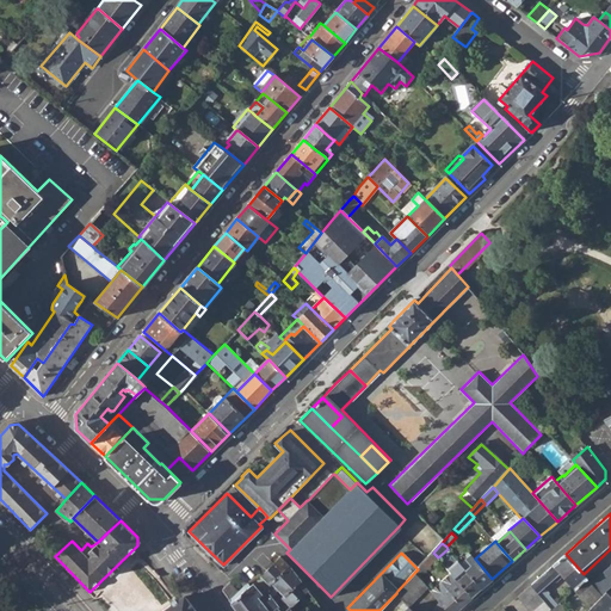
[(429,567),(438,557),(433,553),(425,562),(427,567),(429,567)]
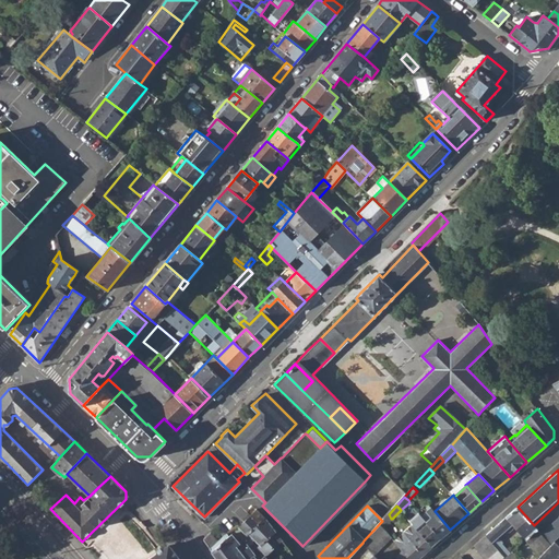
[(518,507),(486,535),(474,545),(486,558),(502,558),(504,558),(496,547),(492,544),(513,525),(526,539),(538,530),(534,525),(518,507)]
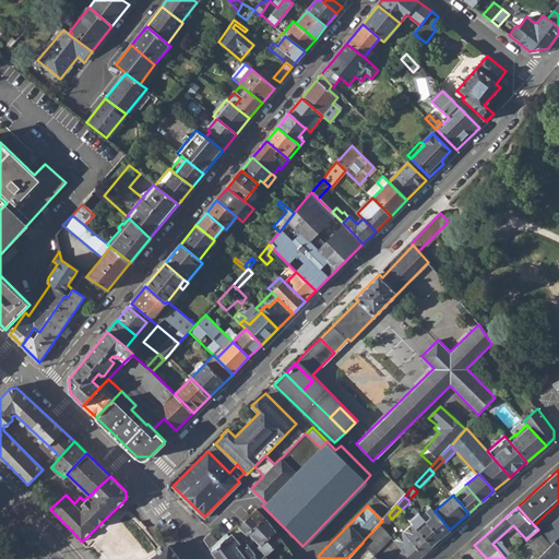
[(427,510),(426,512),(431,518),(430,519),(429,519),(426,521),(440,537),(450,530),(435,511),(430,508),(427,510)]
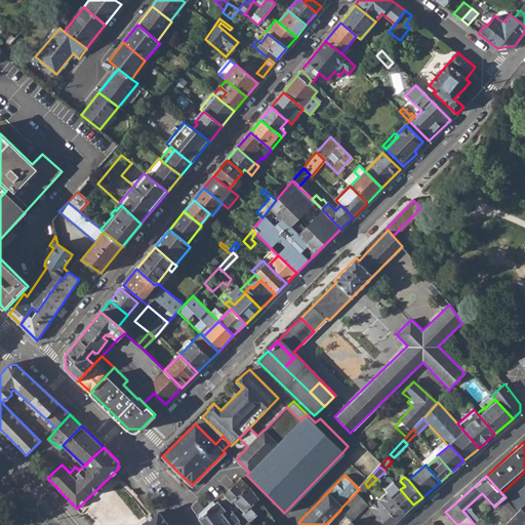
[(235,484),(243,492),(248,486),(240,479),(235,484)]
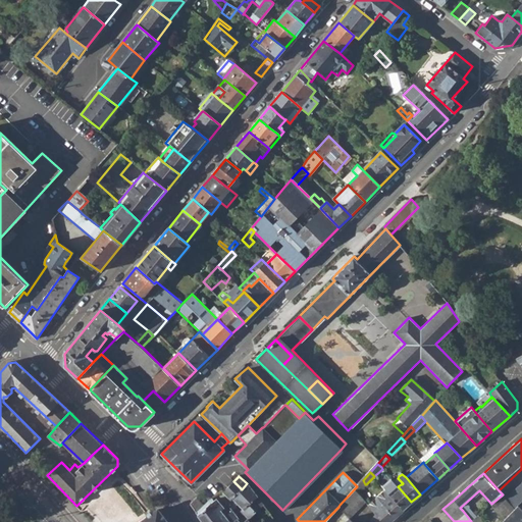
[(389,494),(403,510),(411,502),(398,486),(394,481),(392,478),(383,486),(385,489),(389,494)]
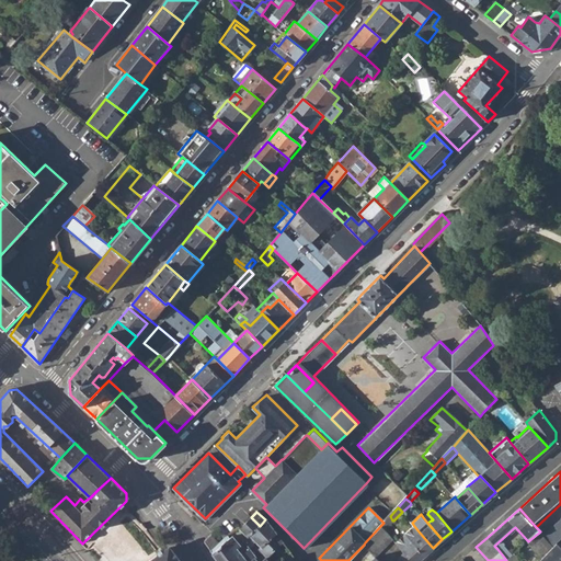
[(423,517),(427,523),(431,521),(432,521),(433,519),(427,514),(423,517)]
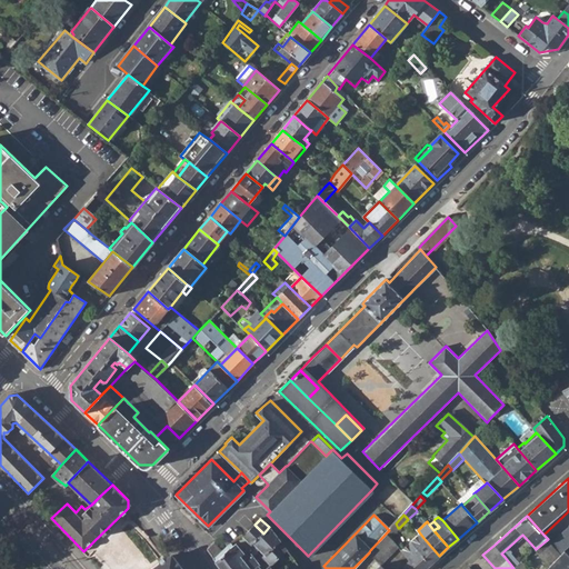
[(389,538),(399,528),(398,528),(396,523),(389,530),(386,533),(388,537),(389,538)]
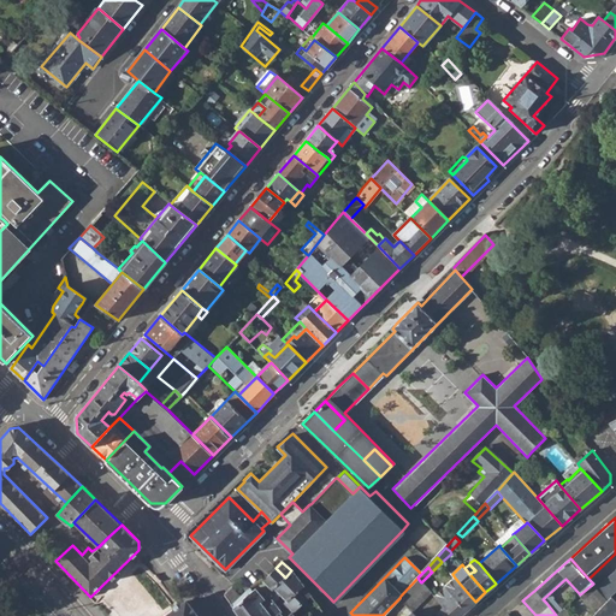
[(274,586),(288,599),(294,594),(302,585),(291,570),(285,578),(276,568),(264,580),(272,590),(274,586)]
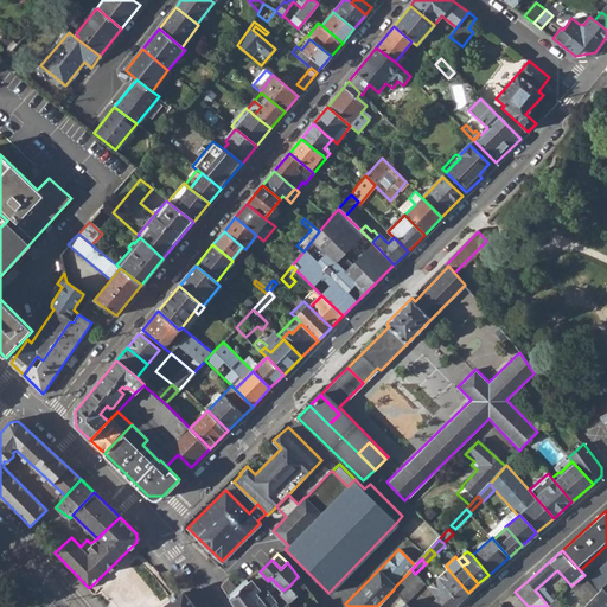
[(593,573),(604,585),(606,582),(606,576),(600,568),(593,573)]
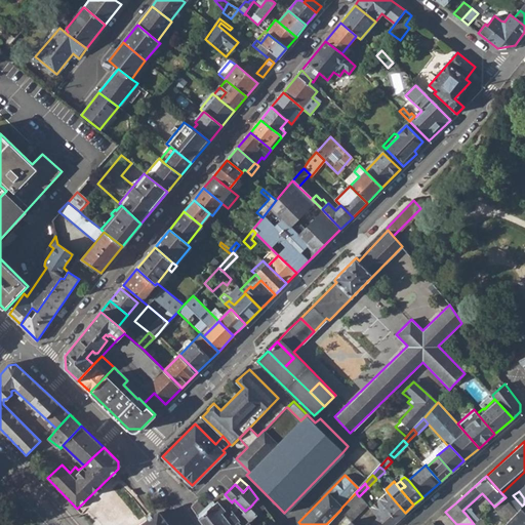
[(351,520),(366,505),(366,503),(363,500),(359,496),(358,495),(356,492),(341,508),(340,510),(351,520)]
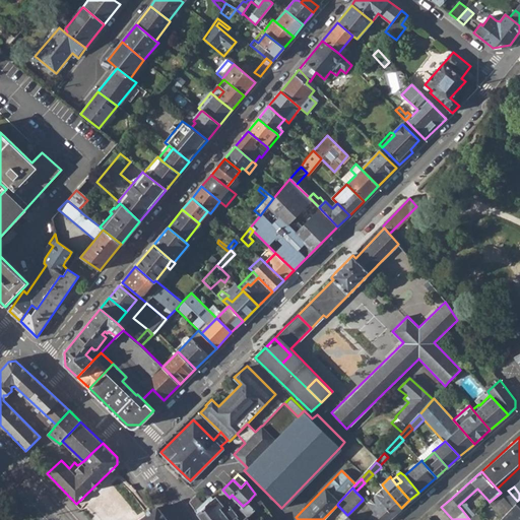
[(375,495),(393,515),(401,508),(388,493),(384,488),(375,495)]
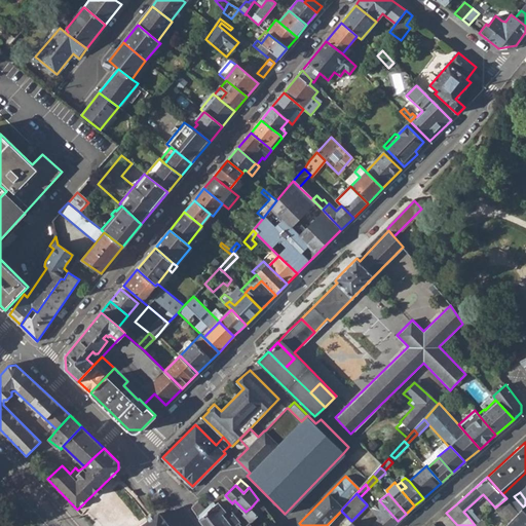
[(367,505),(371,510),(379,500),(376,496),(369,502),(367,504),(367,505)]
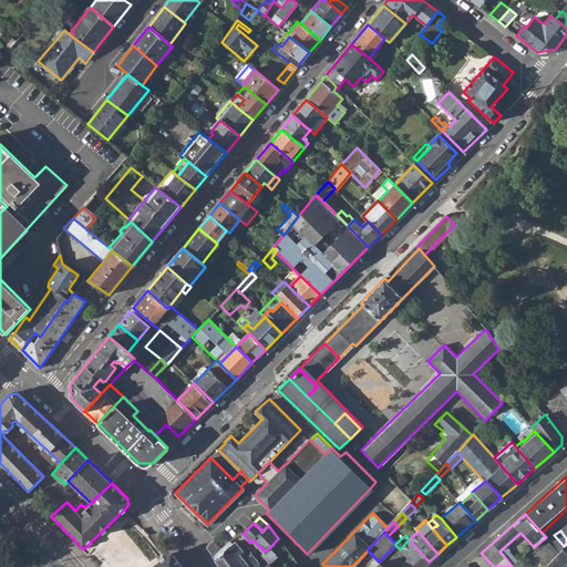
[(564,546),(554,535),(548,540),(559,553),(563,549),(562,548),(564,546)]
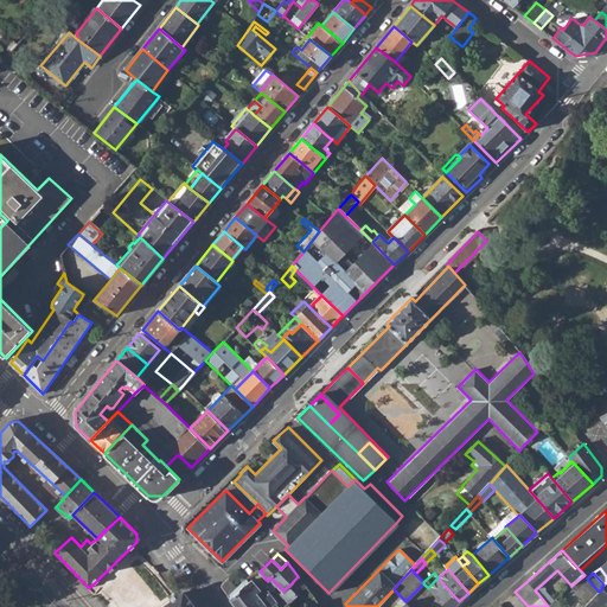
[(572,586),(587,604),(599,592),(587,579),(585,575),(572,586)]
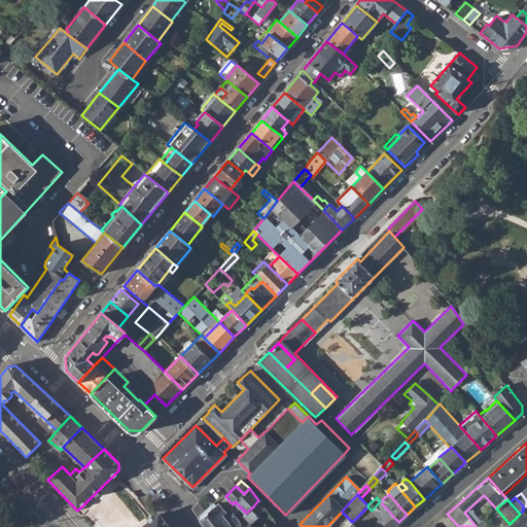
[(195,503),(199,506),(203,512),(207,508),(199,500),(195,503)]
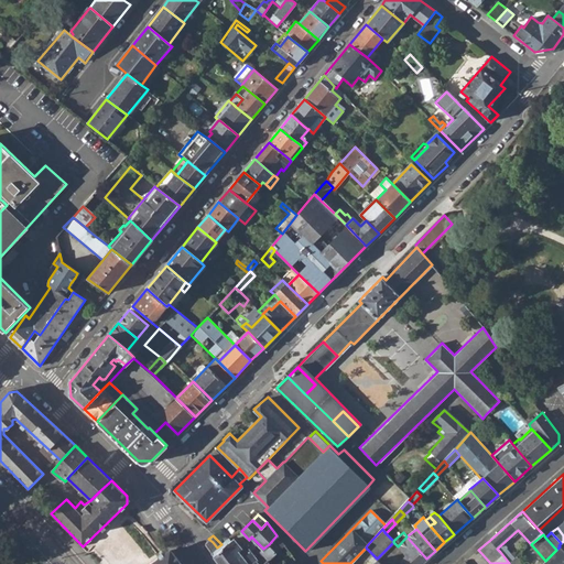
[(269,544),(275,551),(278,549),(283,543),(277,535),(269,544)]
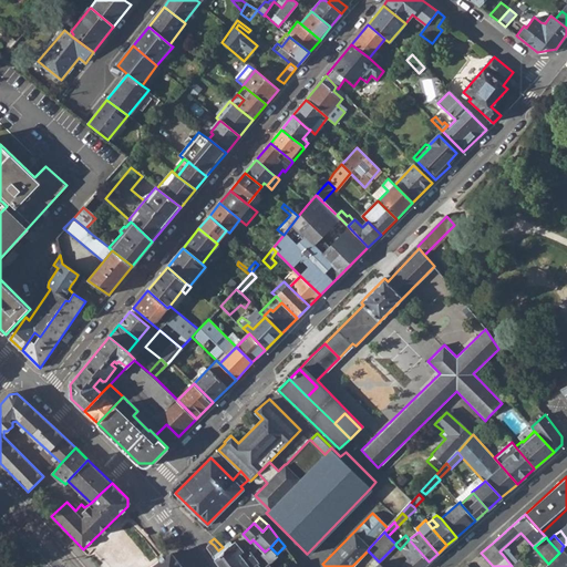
[(421,566),(429,562),(409,539),(400,549),(406,557),(414,566),(421,566)]
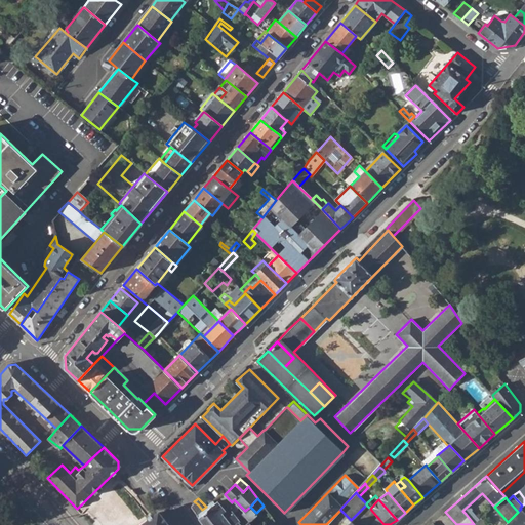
[(203,524),(240,524),(239,522),(240,520),(232,510),(228,513),(218,501),(215,503),(213,501),(211,501),(206,507),(202,510),(196,515),(203,524)]
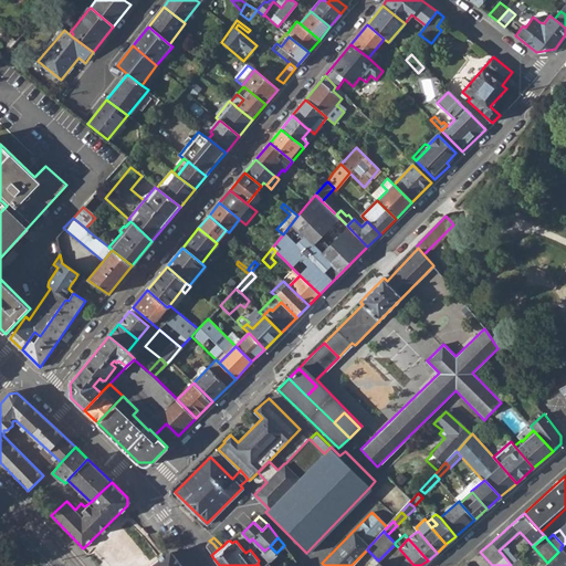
[(211,555),(218,549),(213,544),(208,549),(211,555)]
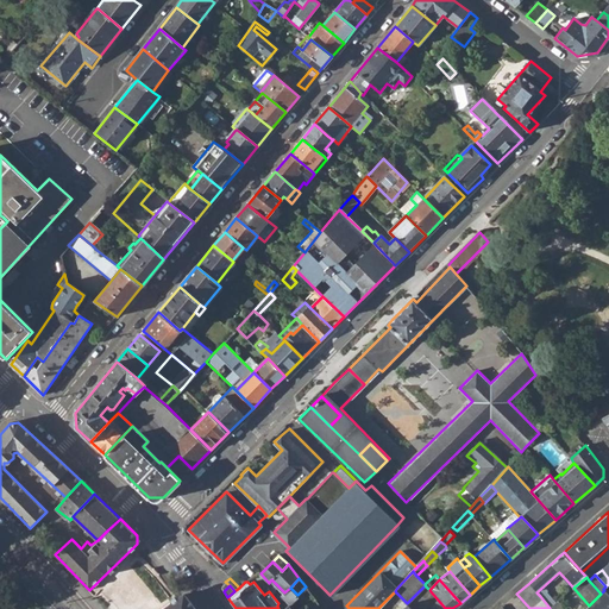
[(314,598),(306,586),(300,592),(308,604),(314,598)]
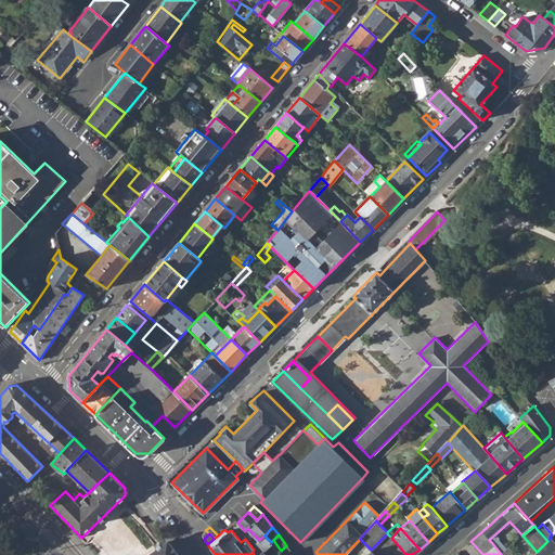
[(257,542),(261,546),(265,550),(271,542),(265,536),(259,540),(257,542)]
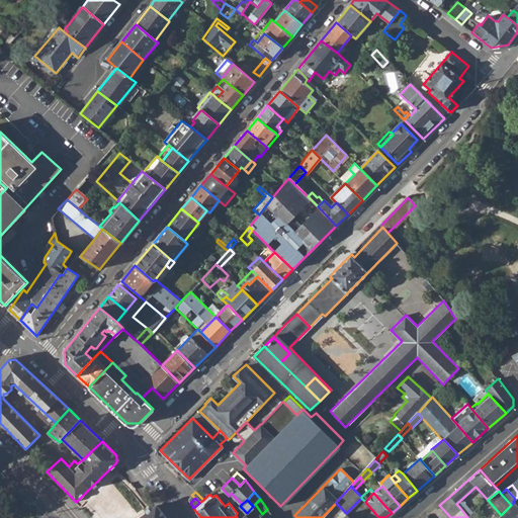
[(501,515),(498,517),(517,517),(517,506),(514,502),(511,505),(501,515)]
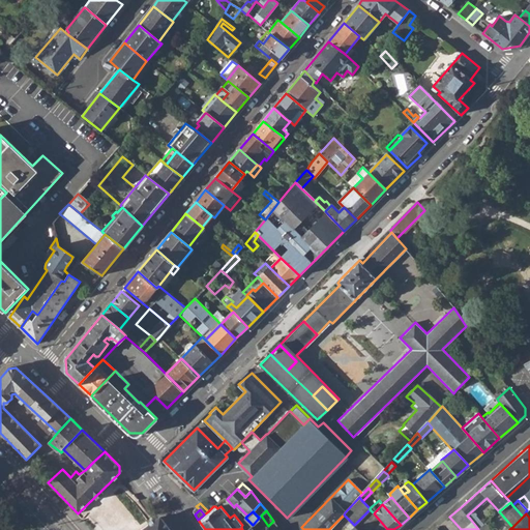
[(329,529),(358,529),(354,525),(344,514),(329,529)]
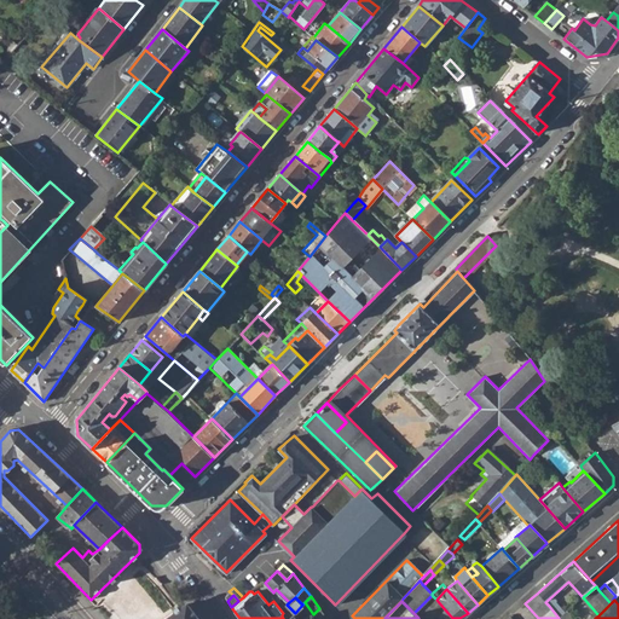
[(555,601),(549,606),(559,618),(565,612),(555,601)]
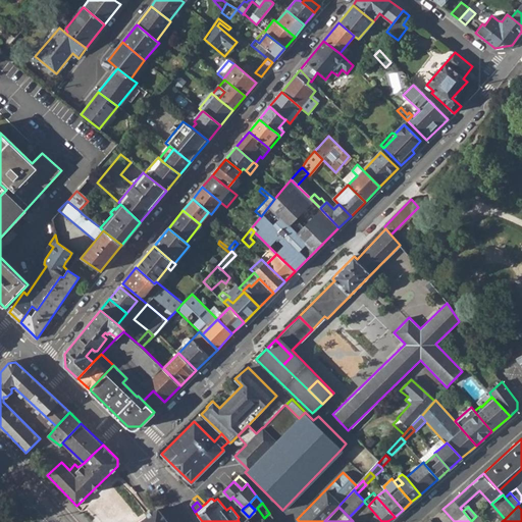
[(167,521),(158,509),(153,509),(136,521),(167,521)]
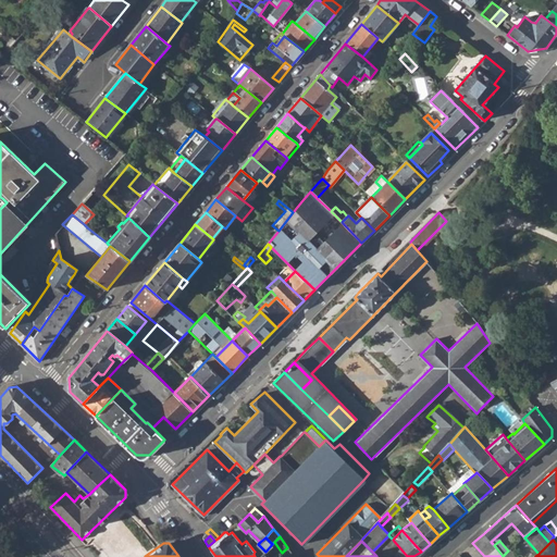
[(294,556),(287,547),(282,553),(280,555),(281,556),(294,556)]
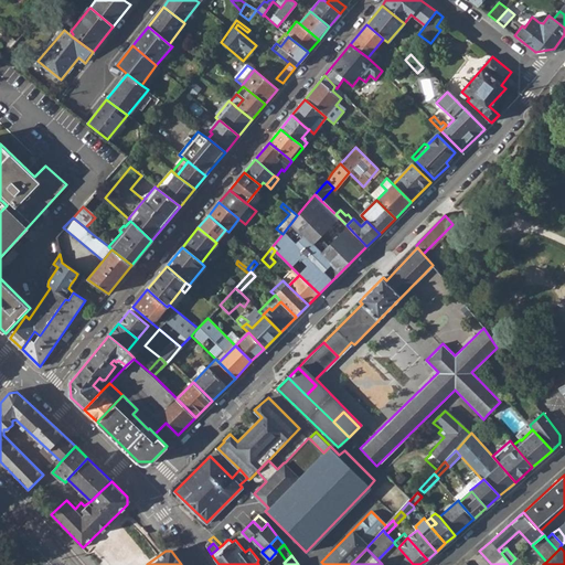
[(413,564),(405,555),(398,561),(402,564),(413,564)]
